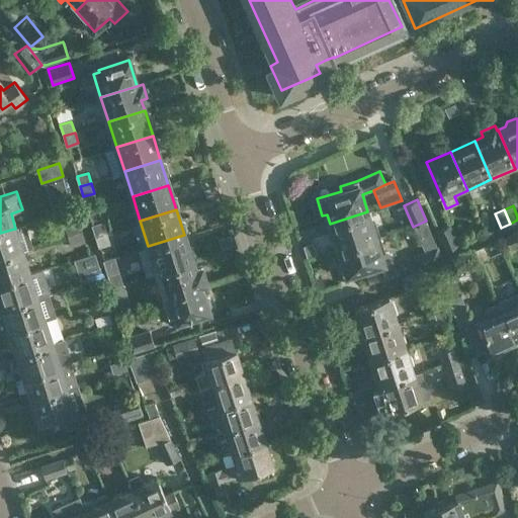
[(338,249),(375,237),(367,211),(330,224),(338,249)]
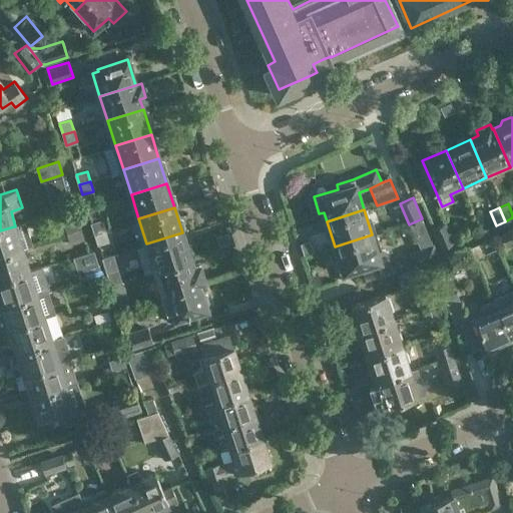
[(67,233),(80,229),(77,219),(63,223),(67,233)]
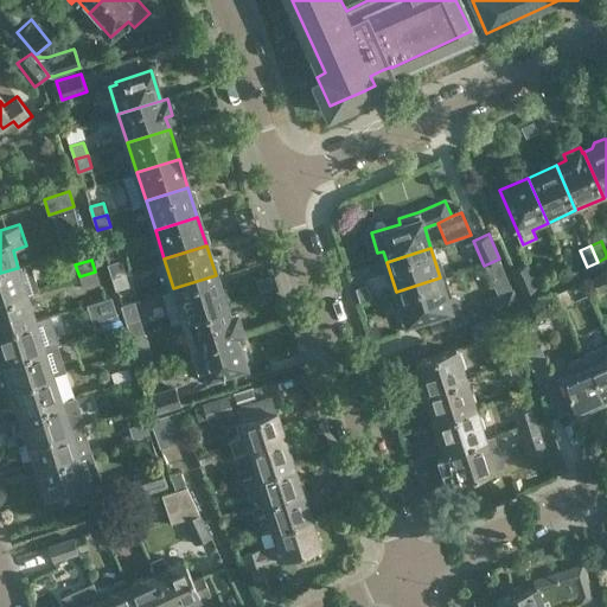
[(112,275),(125,270),(121,260),(108,263),(112,275)]
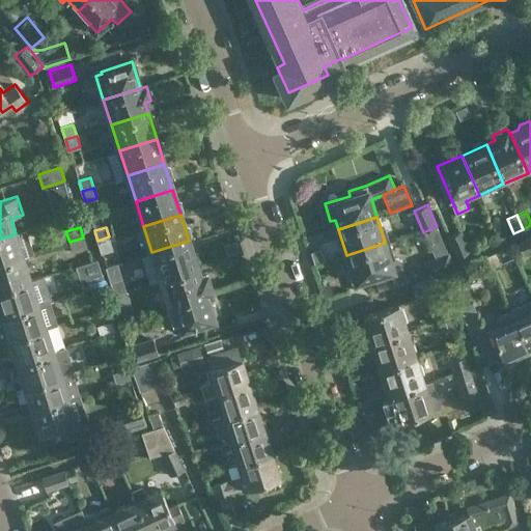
[(34,255),(26,230),(17,233),(16,234),(15,234),(0,239),(0,266),(24,258),(34,255)]
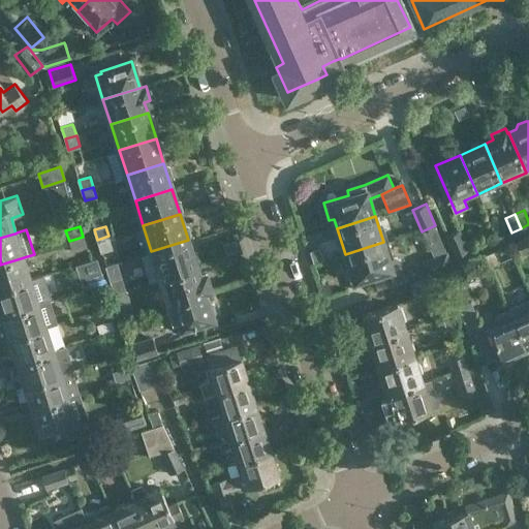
[(460,229),(445,236),(456,256),(469,250),(460,229)]
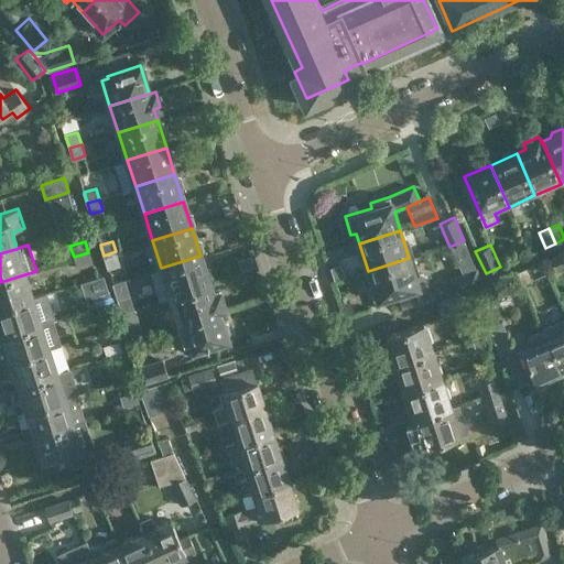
[(116,251),(104,256),(108,269),(120,266),(116,251)]
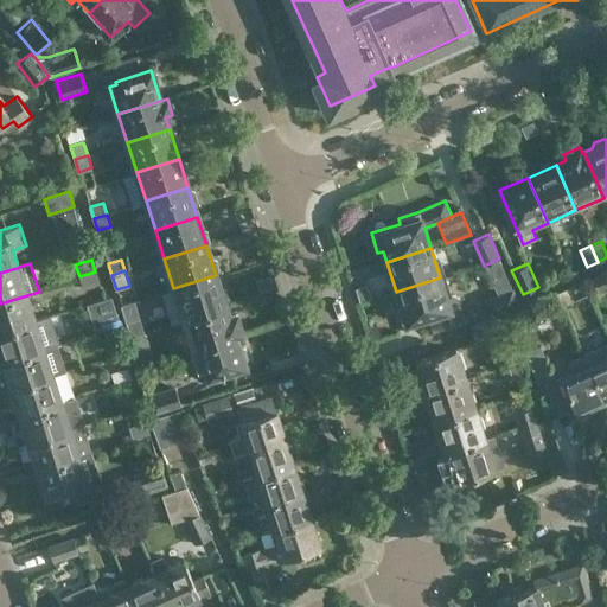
[(600,289),(606,286),(606,270),(594,276),(600,289)]
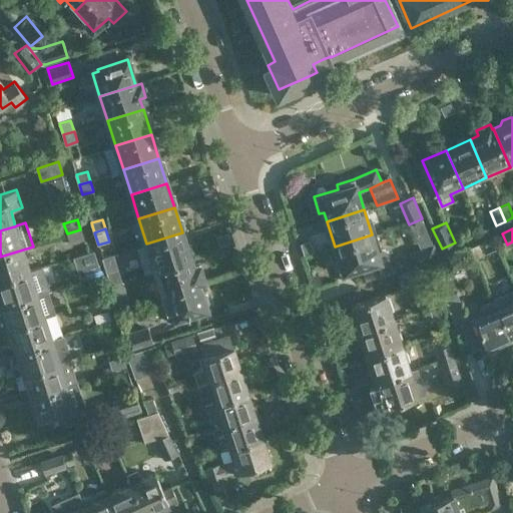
[(80,229),(67,233),(70,243),(84,239),(80,229)]
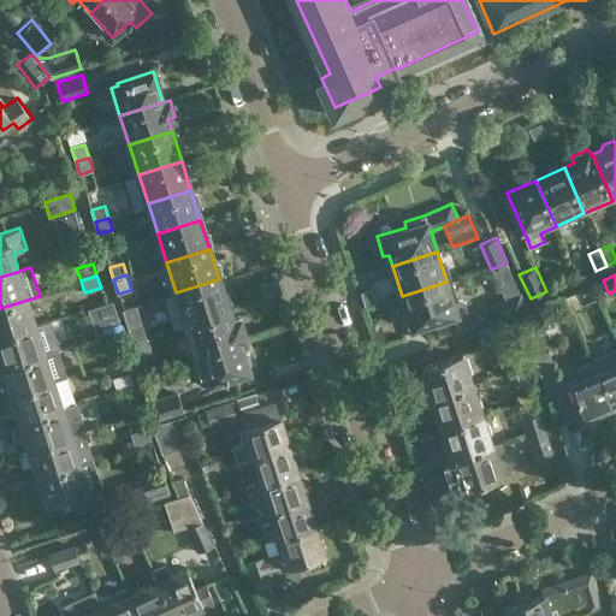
[(185,321),(229,308),(219,279),(176,292),(163,296),(171,325),(185,321)]
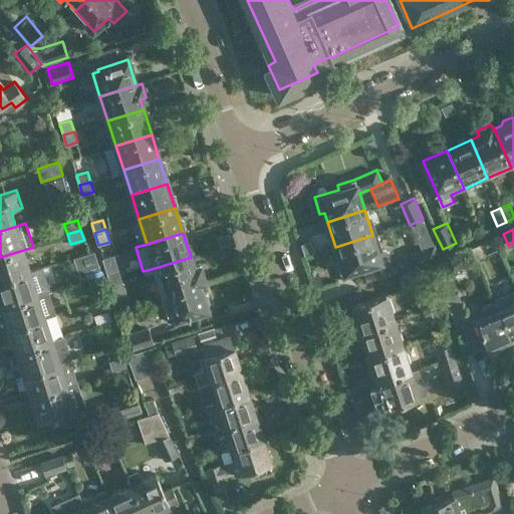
[(372,235),(335,247),(344,273),(362,267),(367,280),(394,271),(387,252),(382,250),(378,251),(372,235)]
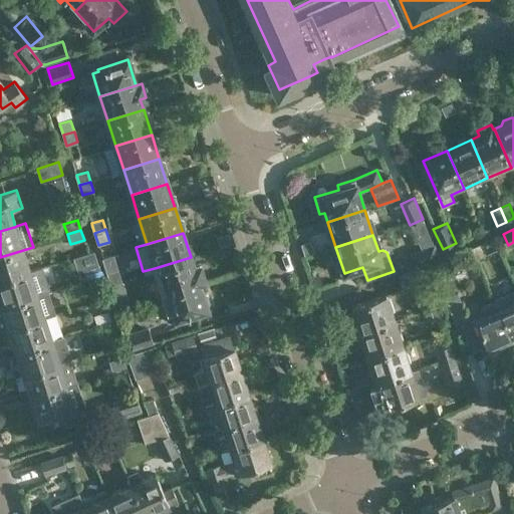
[(492,239),(483,243),(486,250),(495,246),(492,239)]
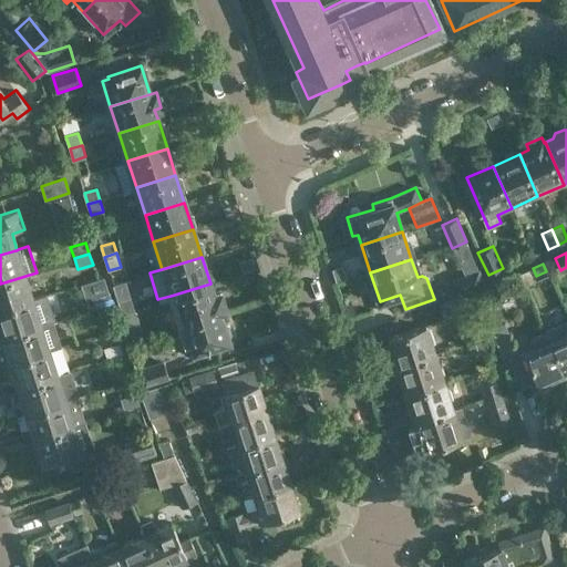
[(461,295),(461,294),(486,284),(480,268),(454,279),(460,294),(461,295)]
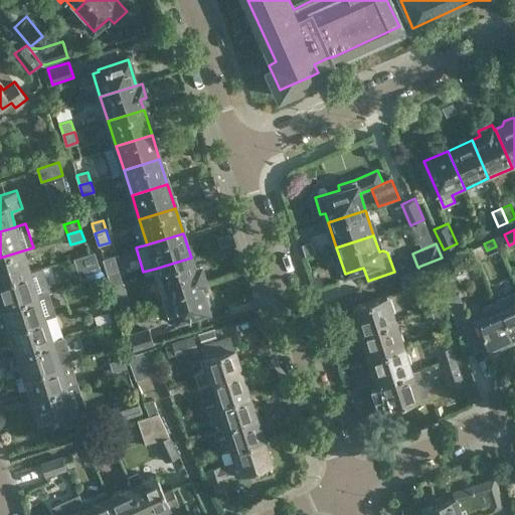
[(485,256),(480,245),(473,248),(478,260),(485,256)]
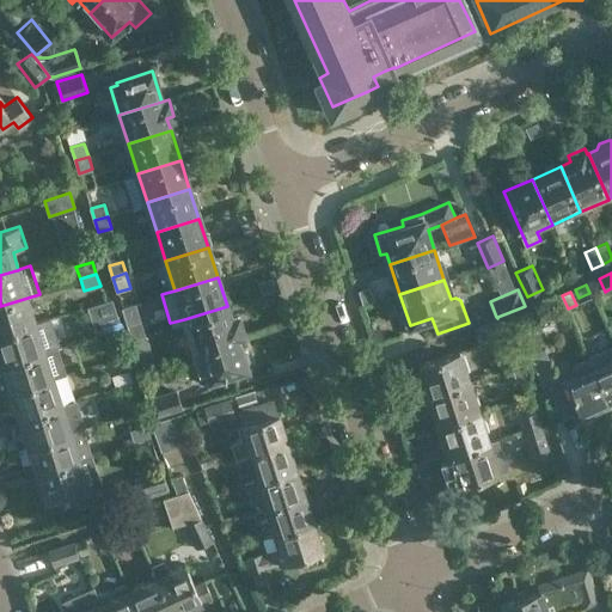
[(28,298),(0,306),(0,336),(36,325),(28,298)]
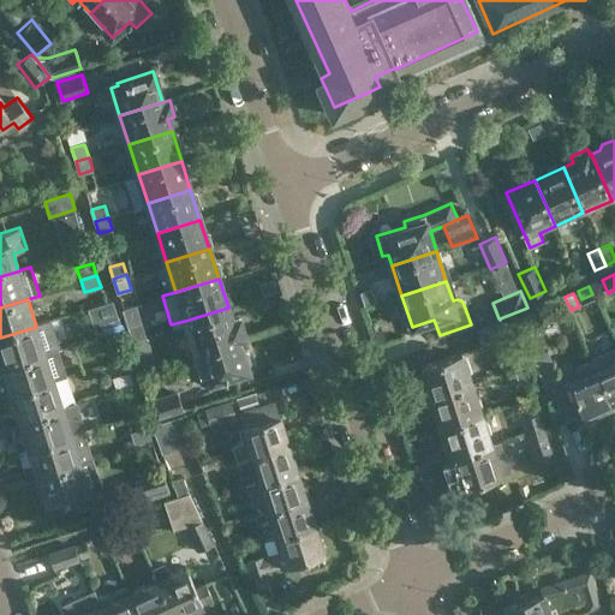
[(101,321),(112,317),(107,303),(96,306),(101,321)]
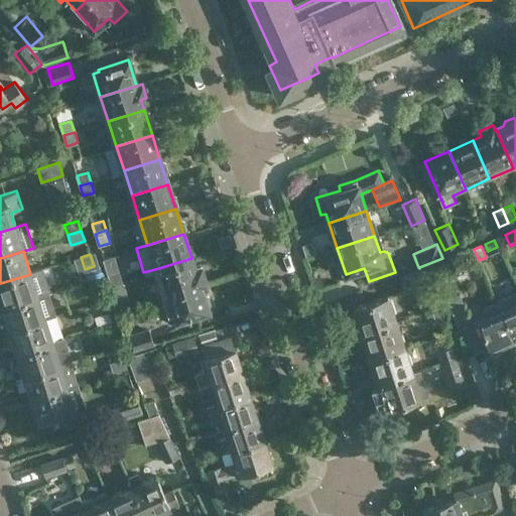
[(155,269),(157,276),(163,293),(199,283),(205,281),(201,268),(195,269),(191,258),(155,269)]
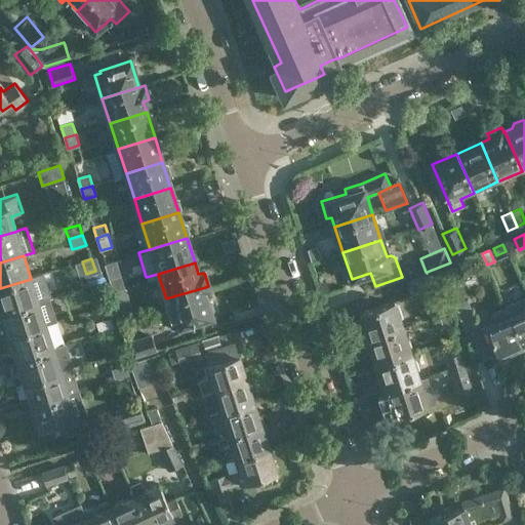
[(89,285),(104,281),(101,270),(95,271),(86,274),(89,285)]
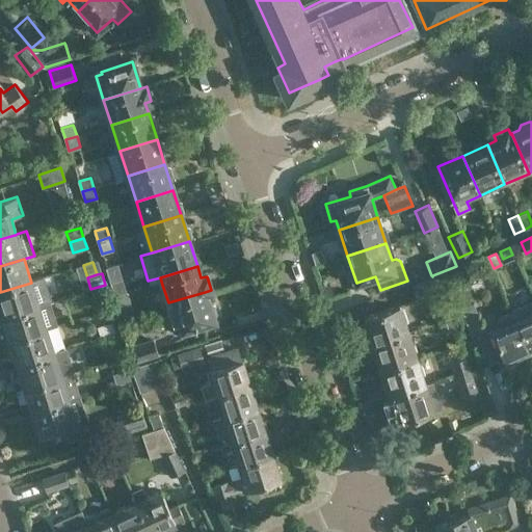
[(432,276),(431,275),(410,284),(417,299),(440,290),(432,275),(432,276)]
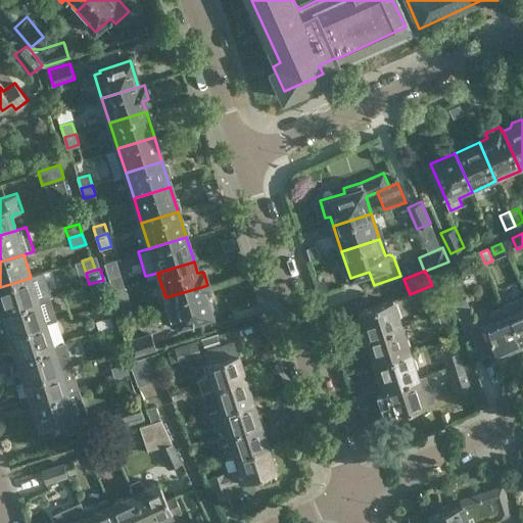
[(113,289),(125,286),(121,275),(109,278),(113,289)]
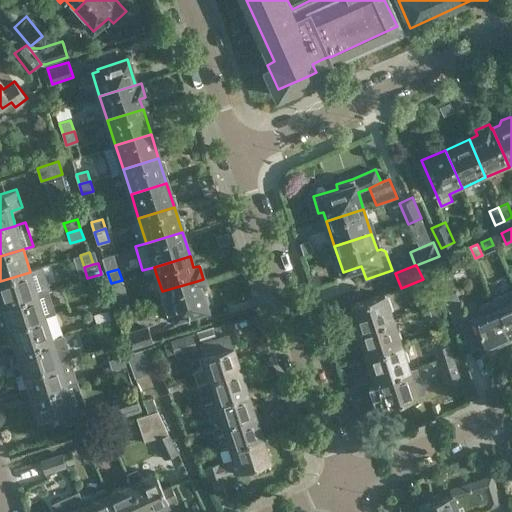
[(37,294),(30,272),(0,281),(0,298),(2,305),(37,294)]
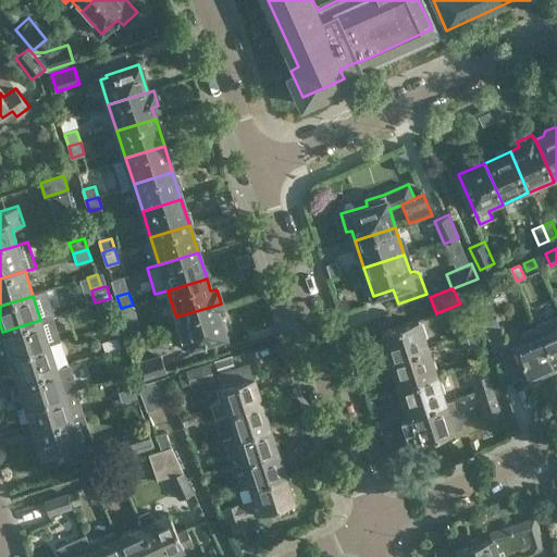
[(110,298),(95,302),(98,312),(113,307),(110,298)]
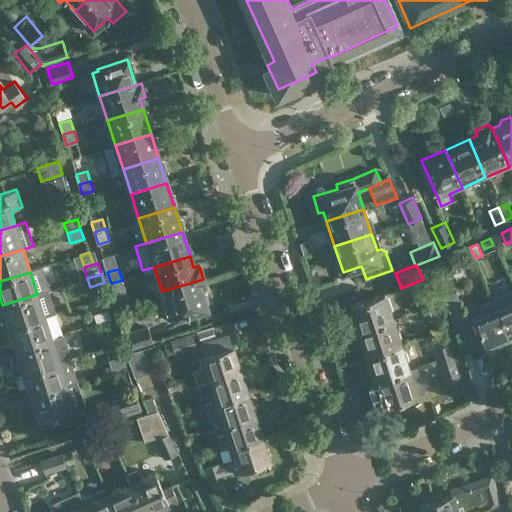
[(122,280),(111,283),(114,294),(125,291),(122,280)]
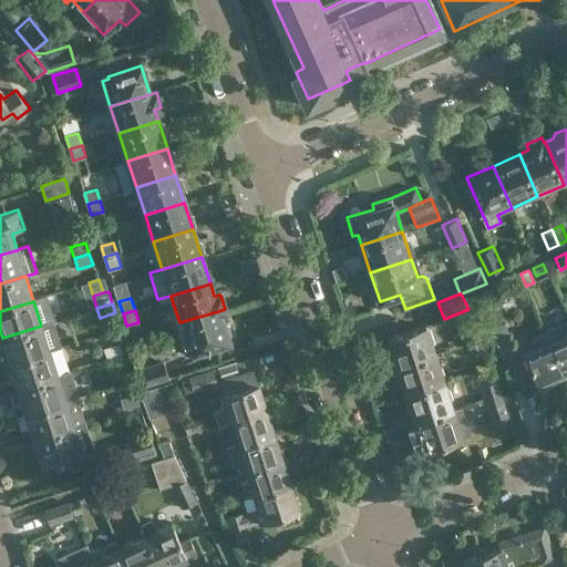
[(228,340),(218,311),(179,322),(188,349),(194,347),(195,351),(228,340)]
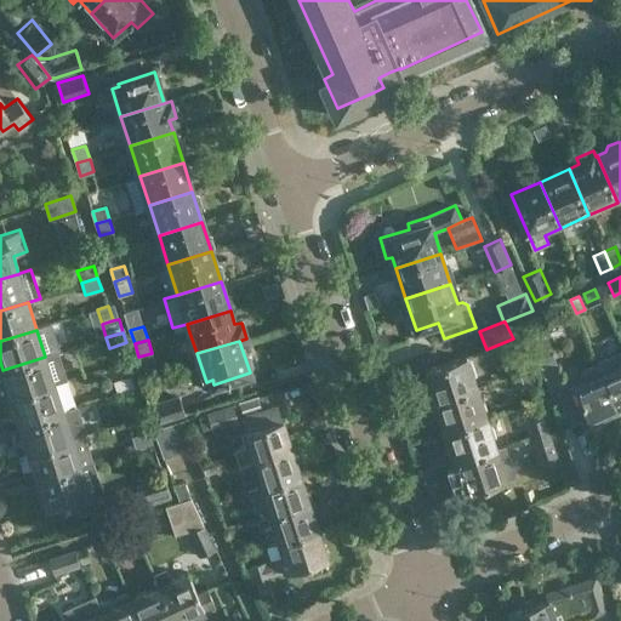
[(12,398),(55,385),(68,380),(58,353),(45,357),(3,370),(12,398)]
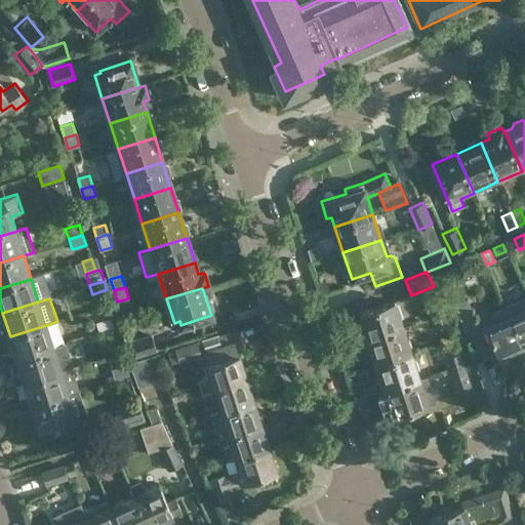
[(465,333),(478,329),(468,298),(455,303),(465,333)]
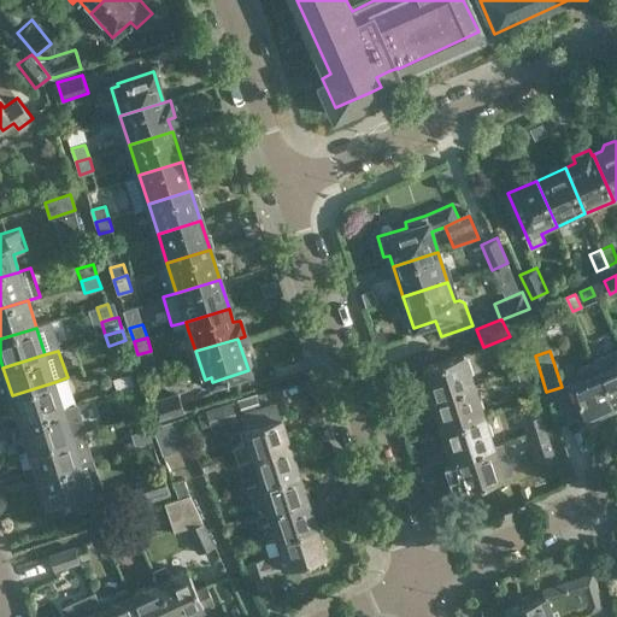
[(476,385),(466,353),(421,368),(432,399),(476,385)]
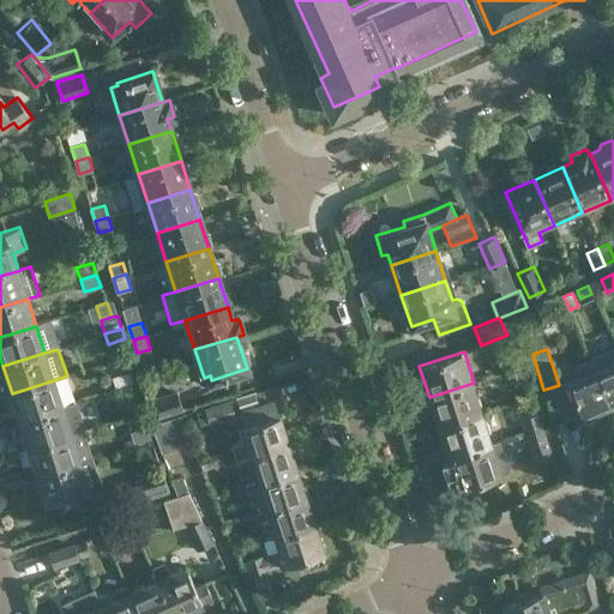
[(613,359),(596,367),(613,407),(613,359)]
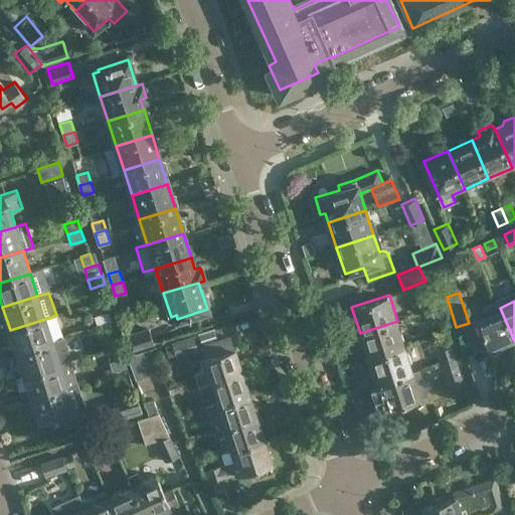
[(500,308),(497,302),(481,308),(484,315),(477,319),(488,345),(492,353),(514,342),(514,341),(500,308)]
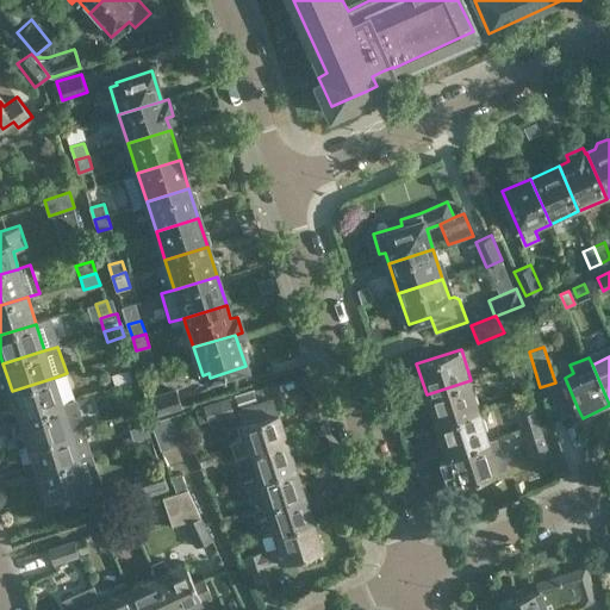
[(515,380),(530,375),(527,361),(509,366),(515,380)]
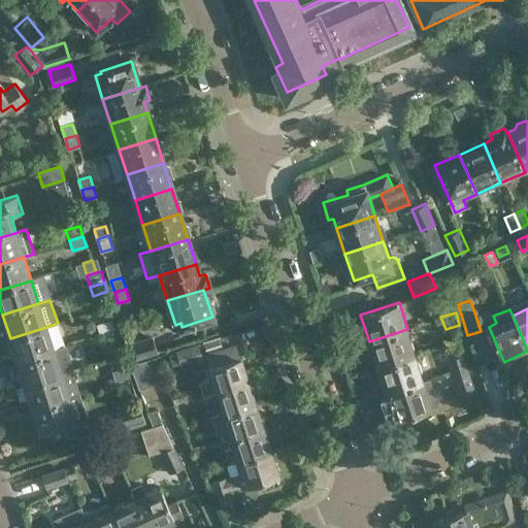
[(100,335),(114,331),(111,319),(96,324),(100,335)]
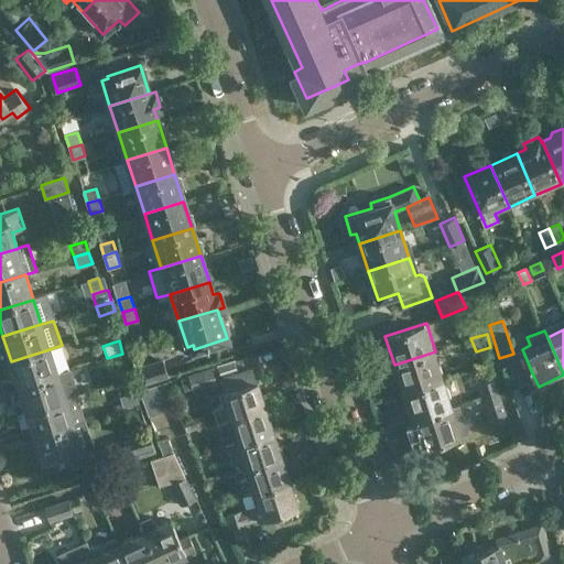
[(50,349),(11,361),(19,387),(57,375),(50,349)]
